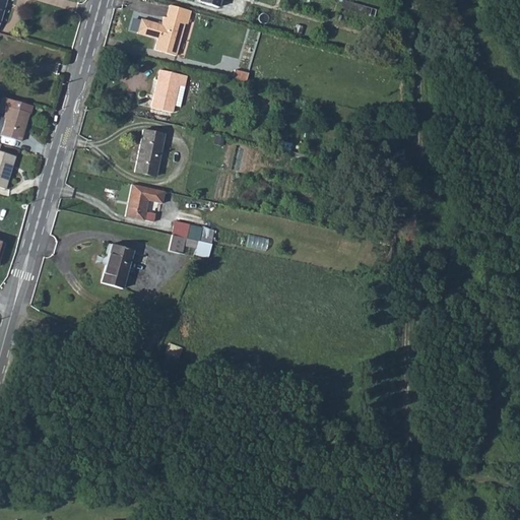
[(199,0),(198,3),(218,8),(220,0),(199,0)]
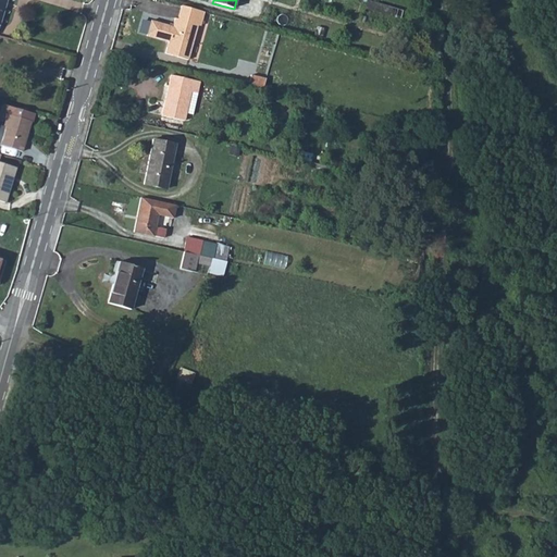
[(380,17),(400,24),(405,9),(374,0),(368,0),(366,8),(381,12),(380,17)]
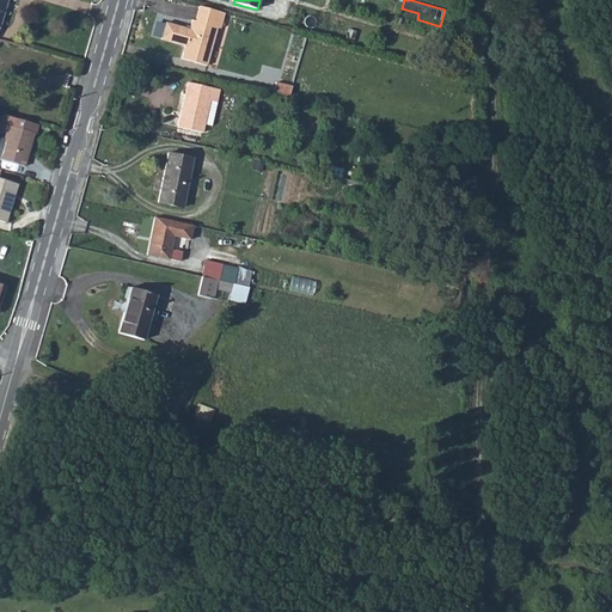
[(225,14),(200,7),(196,20),(193,20),(189,31),(166,24),(161,41),(185,47),(182,59),(208,66),(218,29),(221,29),(225,14)]
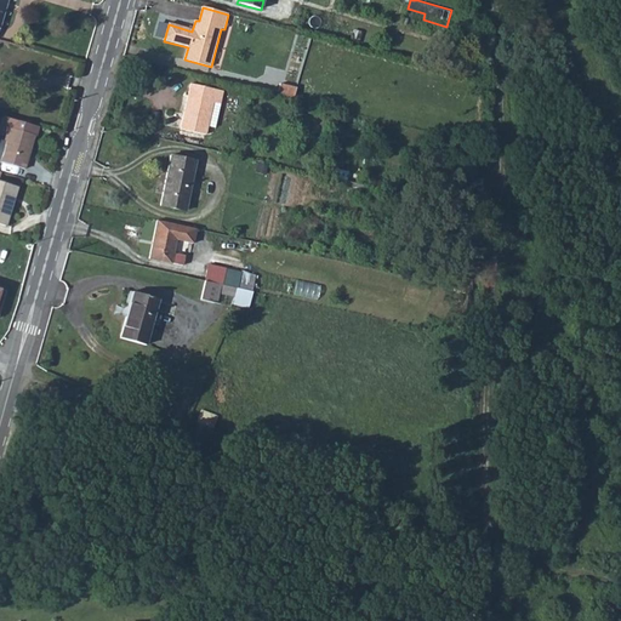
[(205,136),(208,127),(212,103),(220,106),(223,93),(192,85),(181,130),(205,136)]
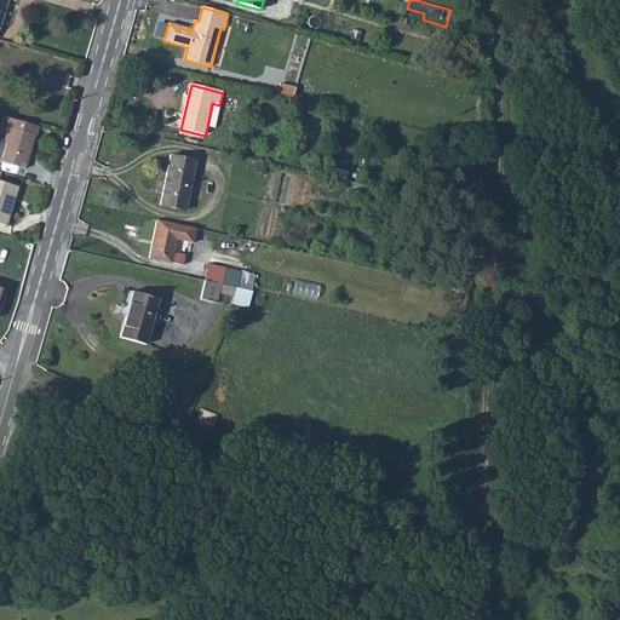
[(212,103),(207,127),(214,128),(219,105),(212,103)]
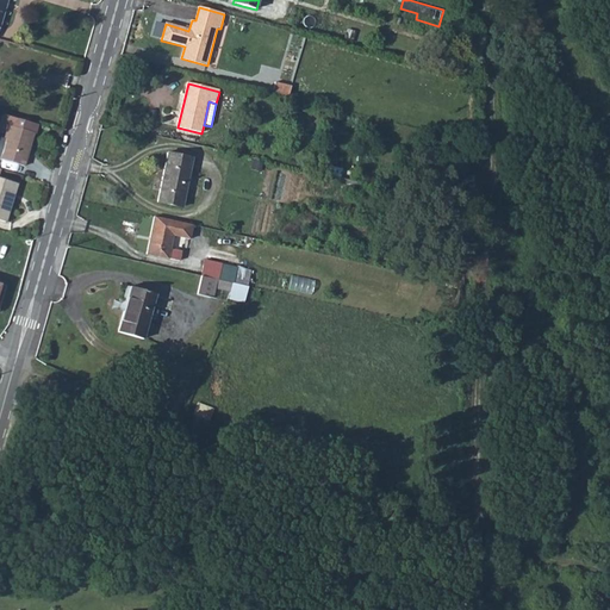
[(36,125),(0,114),(0,116),(0,123),(5,125),(0,143),(0,160),(22,166),(31,134),(33,134),(36,125)]
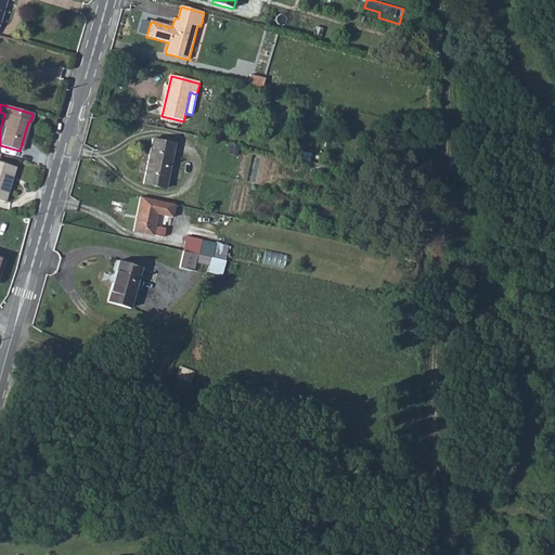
[(154,140),(144,184),(166,189),(176,144),(154,140)]
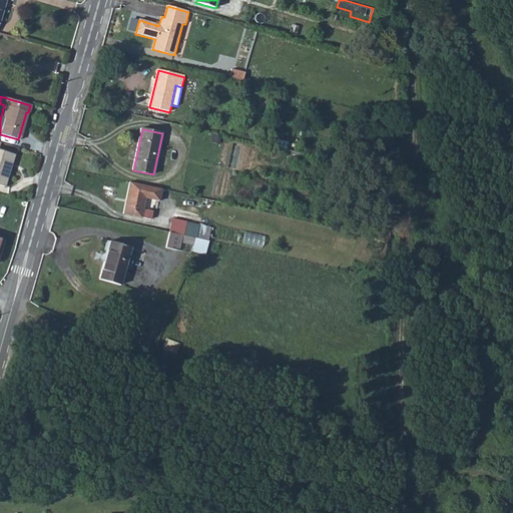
[(246,140),(231,136),(230,141),(234,142),(233,145),(244,147),(246,140)]
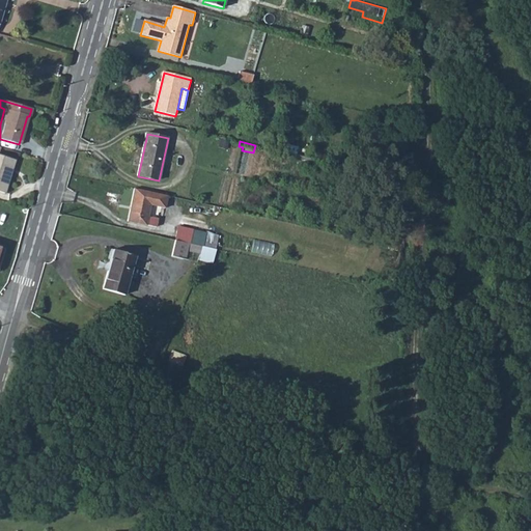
[(0,190),(1,191),(12,158),(0,154),(0,190)]
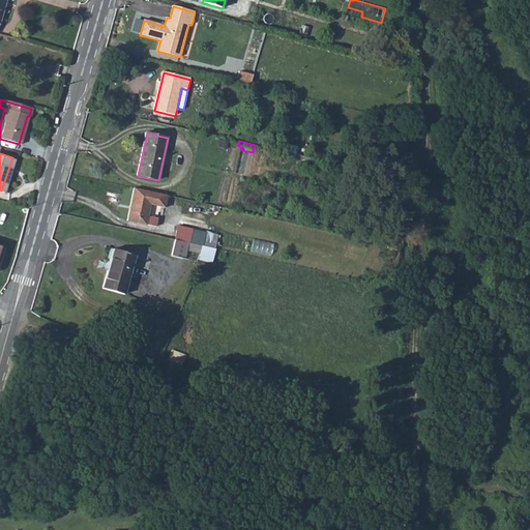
[(135,188),(128,217),(147,222),(152,223),(156,224),(157,218),(148,216),(150,205),(165,208),(168,196),(135,188)]
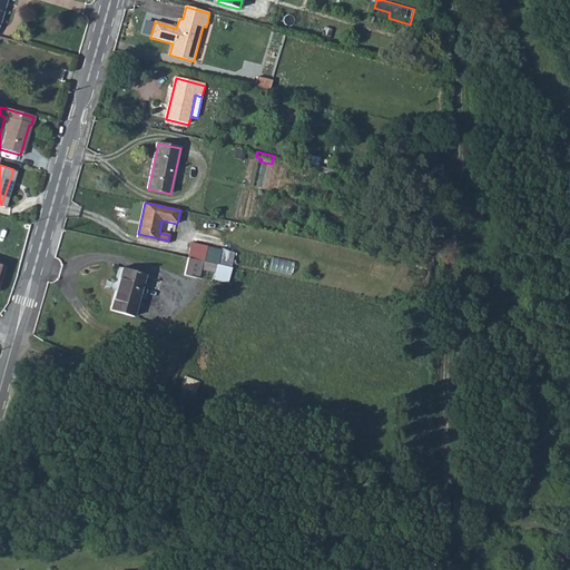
[(138,234),(138,238),(168,244),(168,241),(164,239),(158,238),(138,234)]
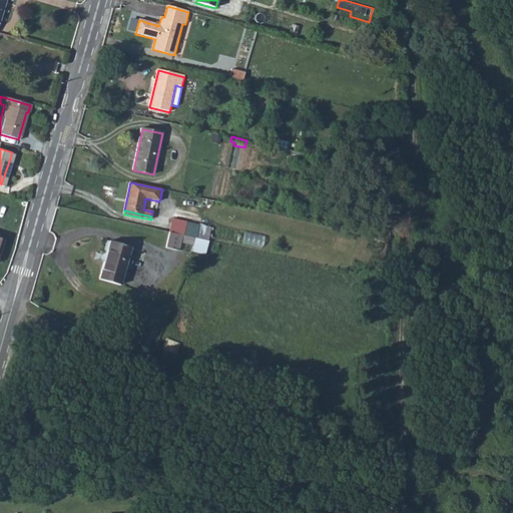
[(172,221),(170,232),(184,235),(186,224),(172,221)]
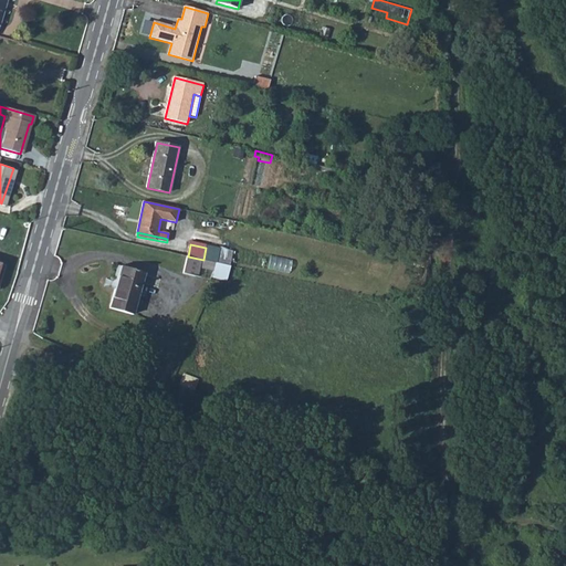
[(206,248),(203,260),(210,261),(212,249),(206,248)]
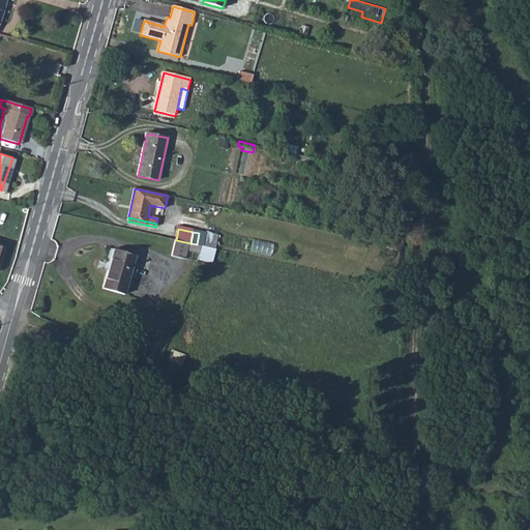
[(199,233),(197,244),(203,246),(215,248),(217,239),(199,233)]
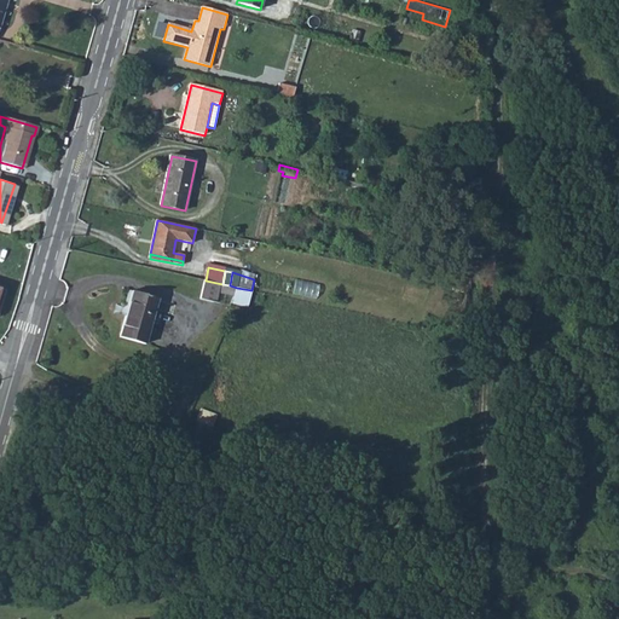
[(319,295),(320,282),(298,279),(296,293),(319,295)]
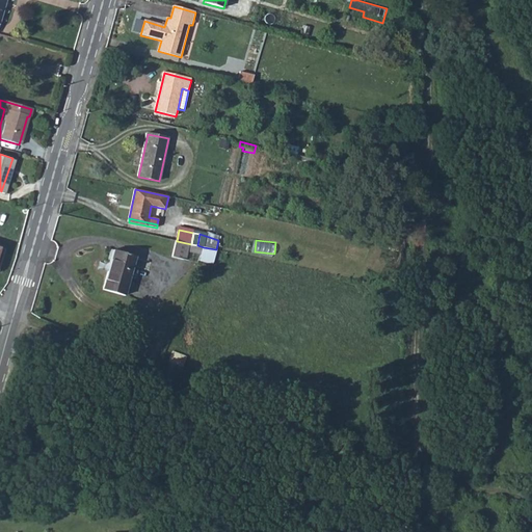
[(177,241),(173,257),(186,260),(188,251),(202,255),(204,247),(197,245),(191,244),(177,241)]
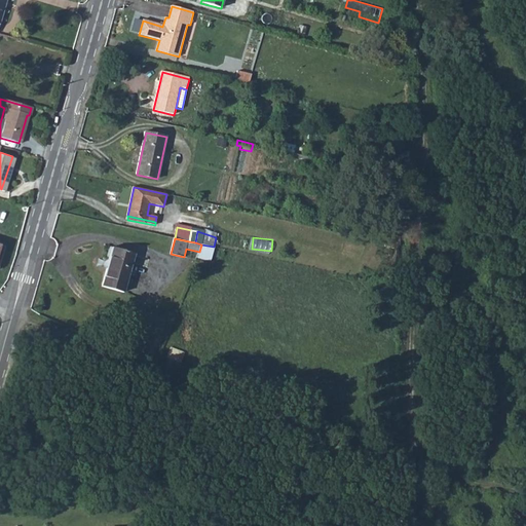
[(114,248),(103,287),(123,293),(135,254),(114,248)]
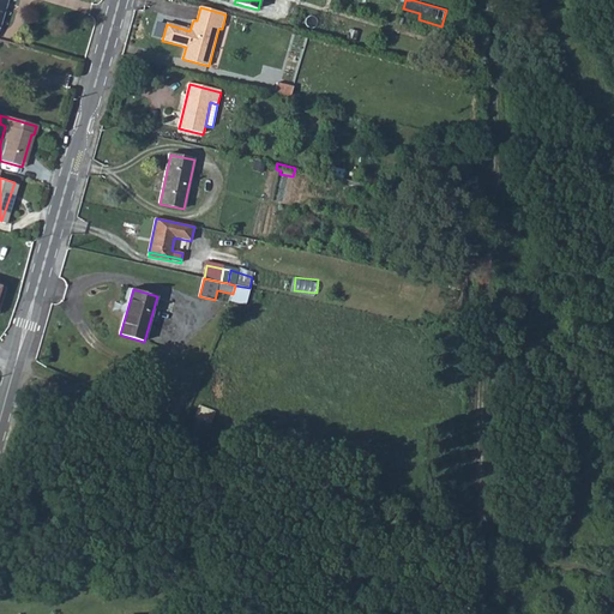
[(193,422),(208,428),(216,410),(200,404),(193,422)]
